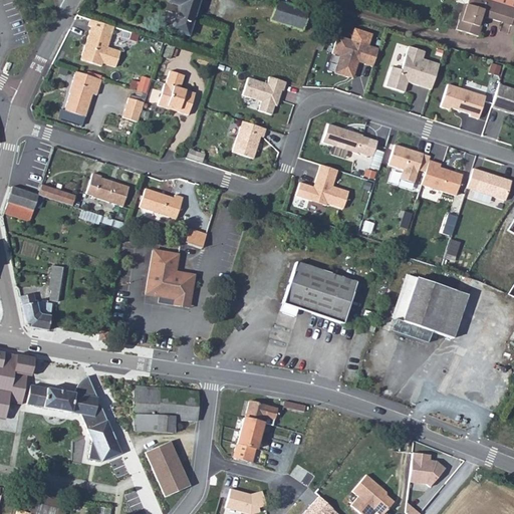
[(198,0),(168,0),(168,2),(179,6),(171,30),(188,36),(198,0)]
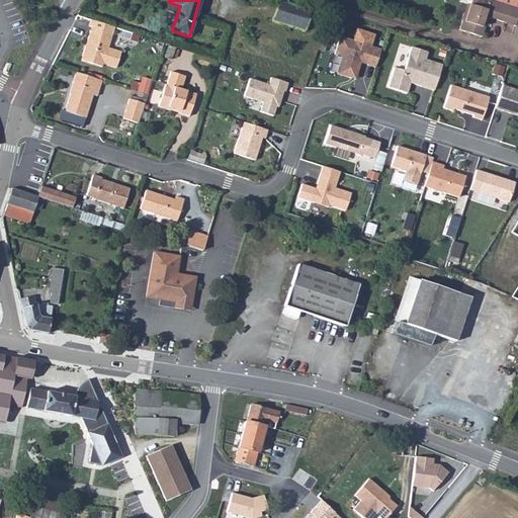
[(462,21),(459,30),(482,37),(486,23),(483,22),(489,3),(496,5),(495,7),(499,8),(500,4),(512,7),(507,24),(515,26),(517,16),(517,0),(471,0),(470,5),(469,5),(467,12),(465,12),(463,13),(461,19),(462,21)]
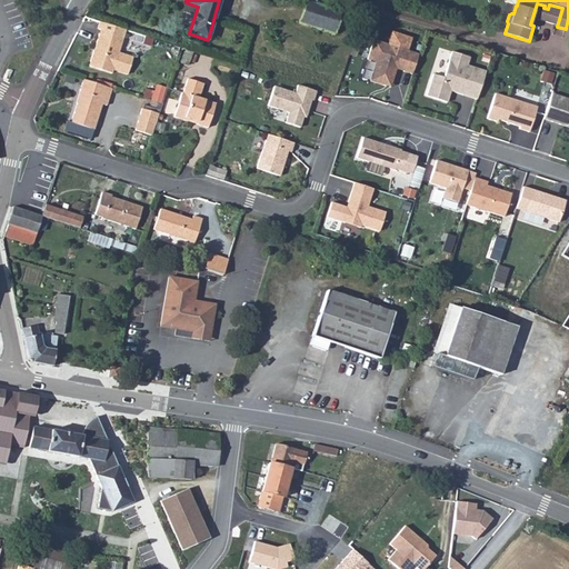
[(340,12),(306,1),(300,22),(335,33),(340,12)]
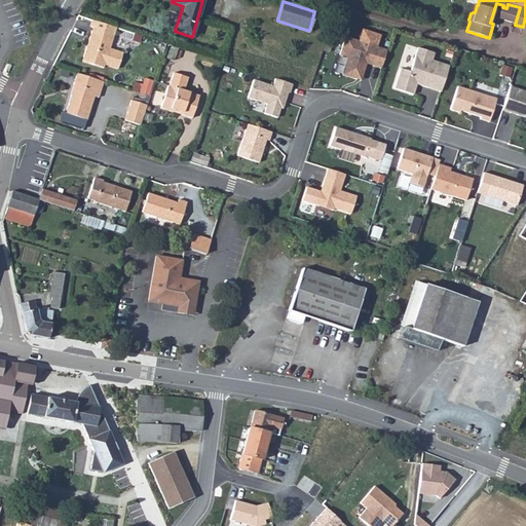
[(88,27),(92,28),(82,62),(104,68),(104,65),(117,69),(122,53),(109,49),(116,28),(107,25),(90,21),(88,27)]
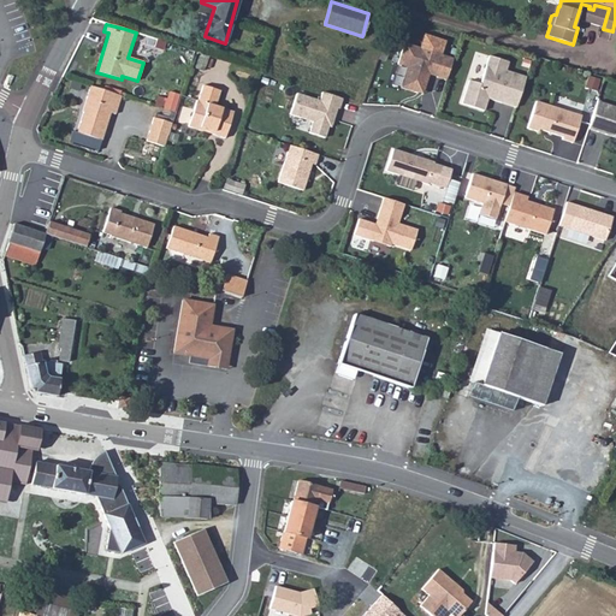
[(452,59),(404,43),(397,65),(407,67),(401,88),(422,95),(428,75),(446,81),(452,59)]
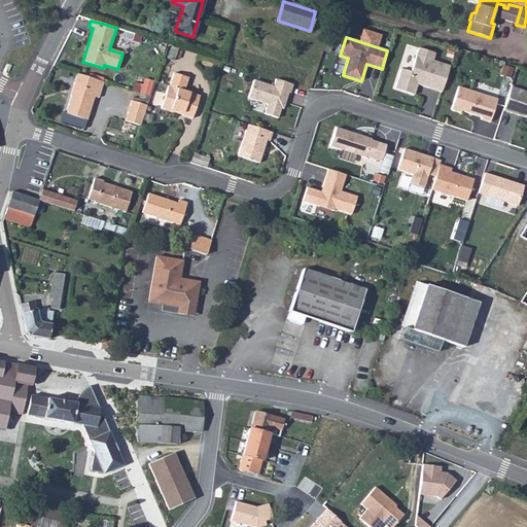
[(434,54),(418,48),(411,72),(401,69),(394,89),(414,95),(417,84),(442,93),(450,67),(432,61),(434,54)]
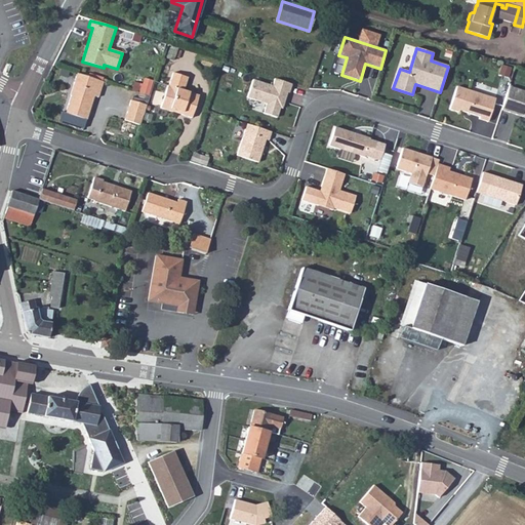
[(168,86),(167,86),(160,109),(175,113),(175,111),(182,113),(180,115),(192,118),(199,96),(183,91),(188,78),(172,73),(168,86)]
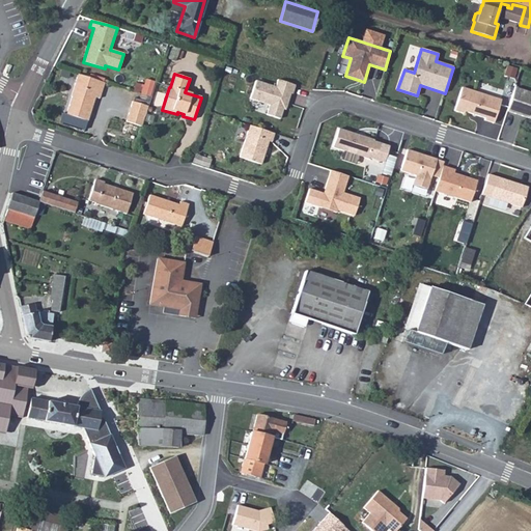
[(94,98),(100,99),(104,83),(78,75),(75,85),(77,86),(73,98),(72,96),(66,114),(87,121),(94,98)]
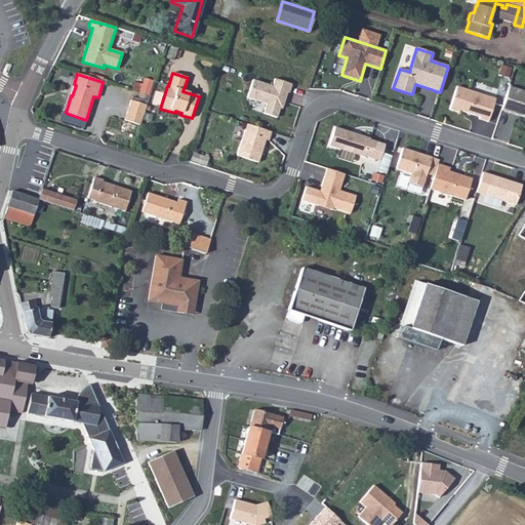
[(134,82),(132,90),(149,95),(153,81),(143,78),(142,84),(134,82)]
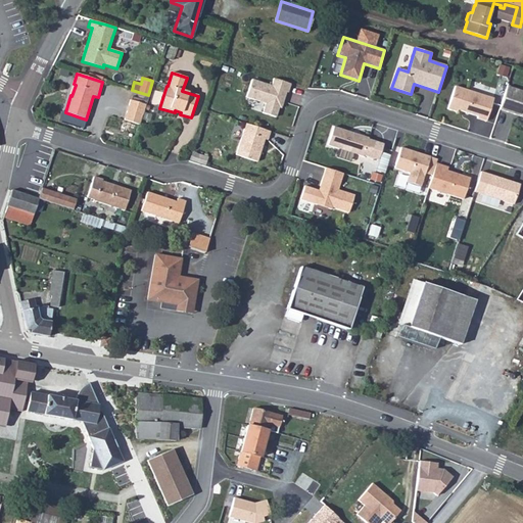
[(290,84),(273,79),(271,86),(251,80),(246,97),(266,103),(263,113),(276,117),(281,101),(283,102),(286,92),(288,93),(290,84)]
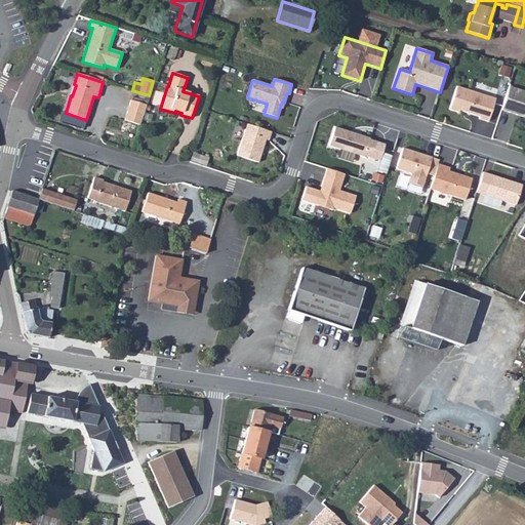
[(524,91),(509,86),(501,110),(518,115),(518,113),(524,114),(524,91)]
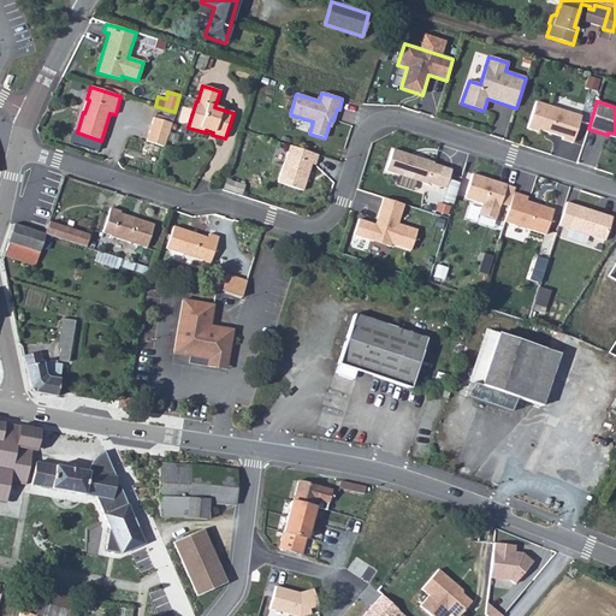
[(581,117),(535,102),(527,129),(538,132),(539,130),(563,137),(562,140),(573,143),(581,117)]
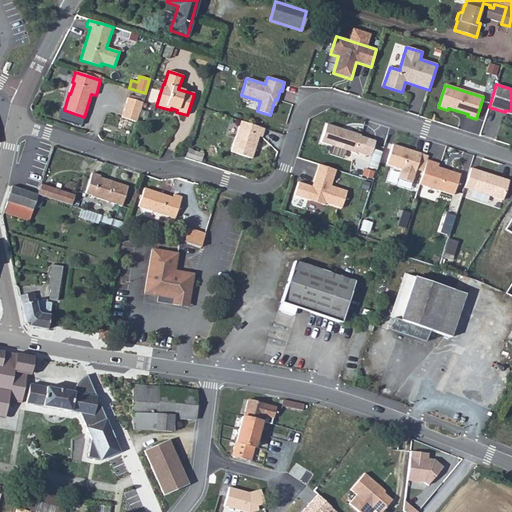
[(128,98),(122,118),(136,122),(142,103),(128,98)]
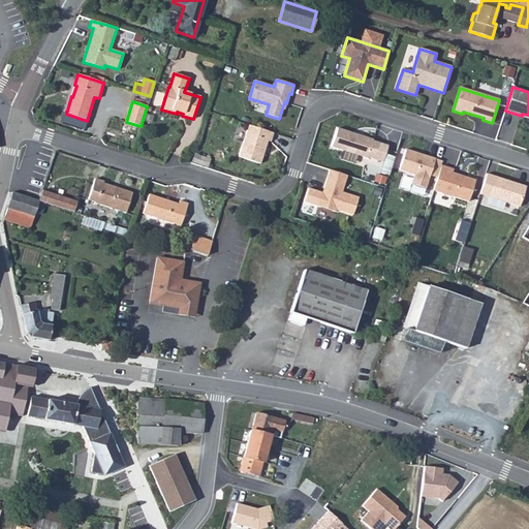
[(273,133),(248,125),(239,157),(259,164),(267,141),(270,142),(273,133)]
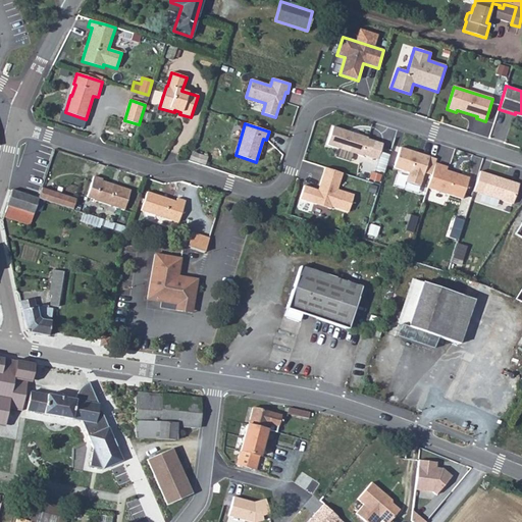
[(332,126),(326,145),(362,156),(362,155),(377,160),(382,144),(367,140),(368,139),(354,134),(353,136),(350,135),(349,133),(332,126)]
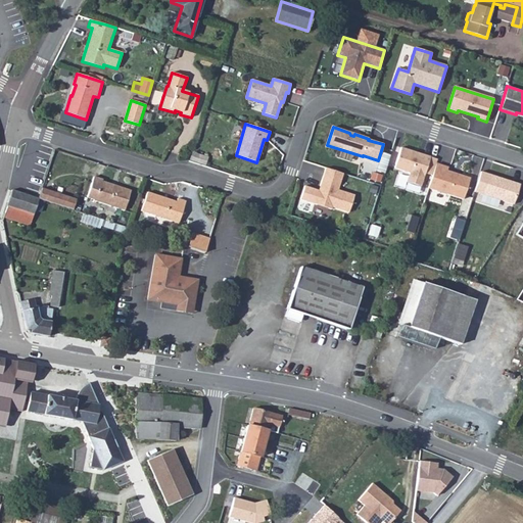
[(433,173),(436,164),(438,156),(424,152),(424,154),(421,154),(420,151),(401,145),(395,165),(411,171),(408,180),(421,184),(426,171),(433,173)]
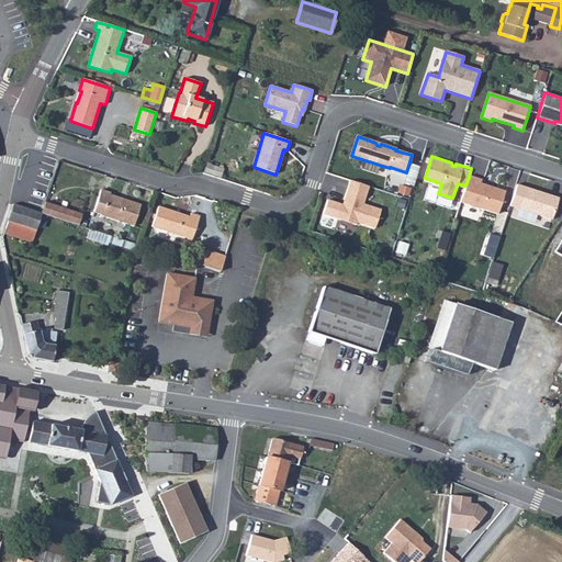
[(223,169),(206,164),(204,172),(220,178),(223,169)]
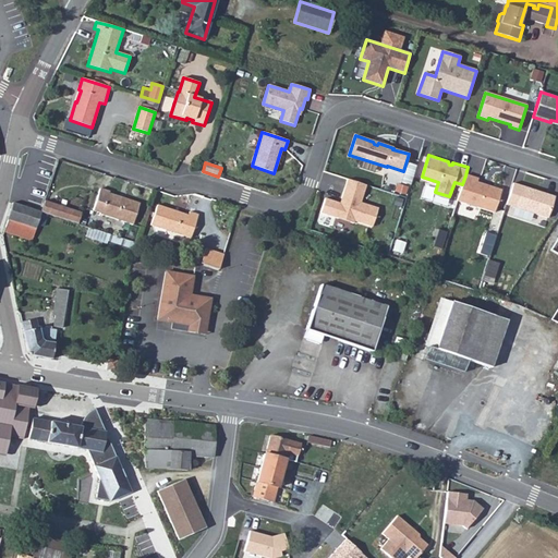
[(478,179),(465,176),(462,184),(457,201),(494,213),(501,191),(489,186),(488,189),(485,187),(484,185),(477,182),(478,179)]
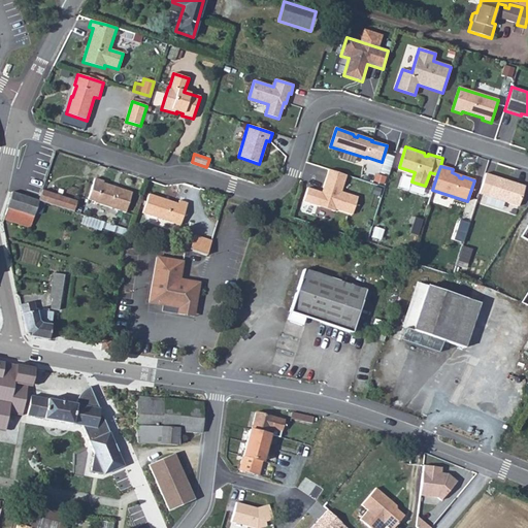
[(347,175),(328,170),(323,188),(325,188),(323,193),(309,188),(304,202),(317,206),(334,211),(335,209),(352,215),(358,197),(340,192),(347,175)]
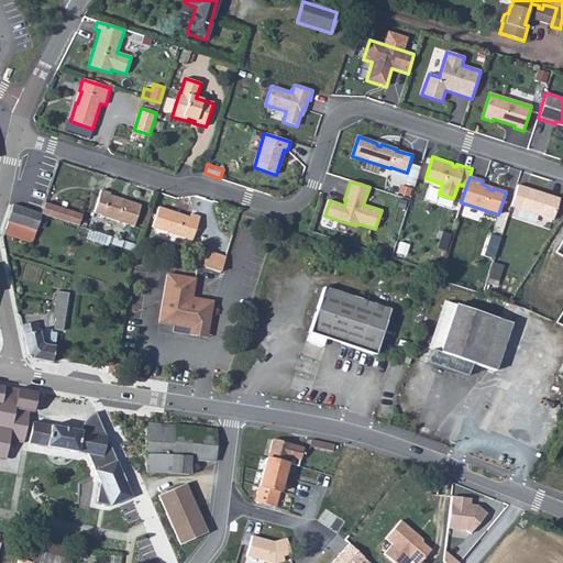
[(540,192),(519,186),(512,207),(553,220),(560,199),(547,195),(543,196),(541,195),(540,192)]
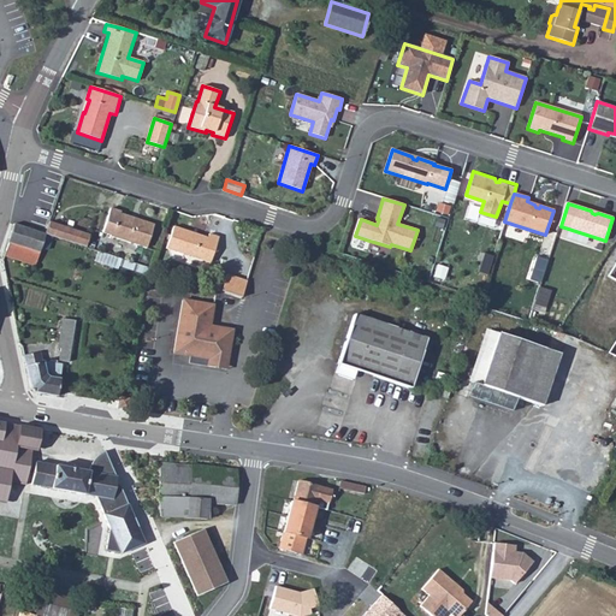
[(120,212),(111,208),(102,234),(110,236),(146,249),(154,225),(136,219),(136,221),(131,220),(131,218),(120,214),(120,212)]
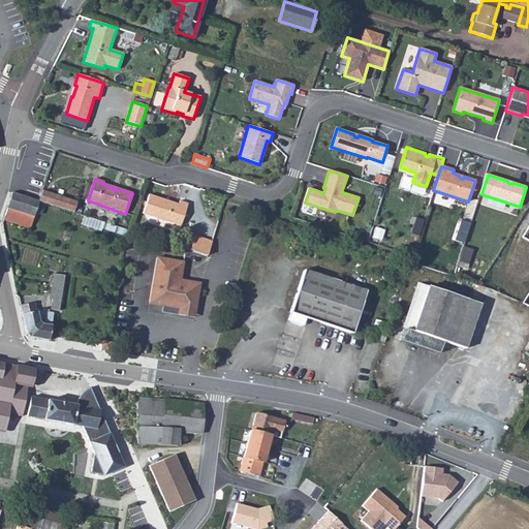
[(73,213),(78,201),(42,191),(38,200),(73,213)]
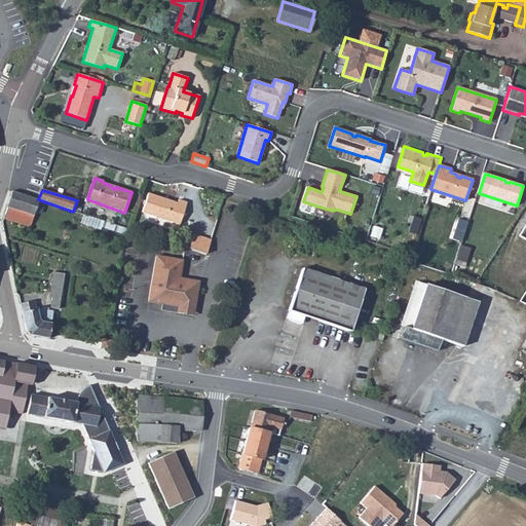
[(7,208),(33,217),(38,199),(12,191),(6,208),(7,208)]
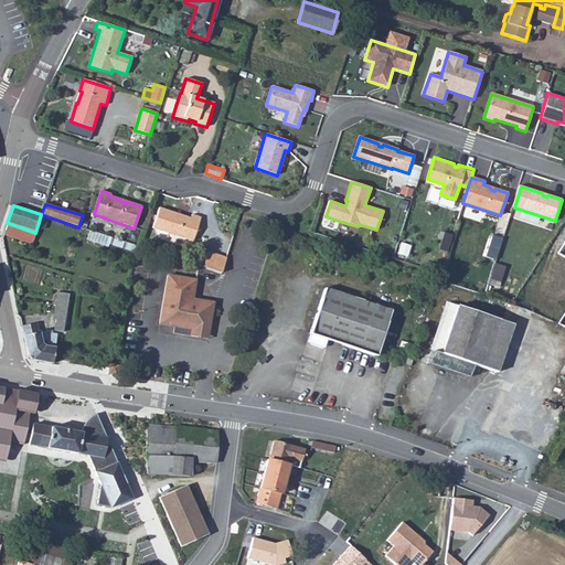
[(190,219),(159,209),(152,228),(192,242),(200,217),(191,215),(190,219)]
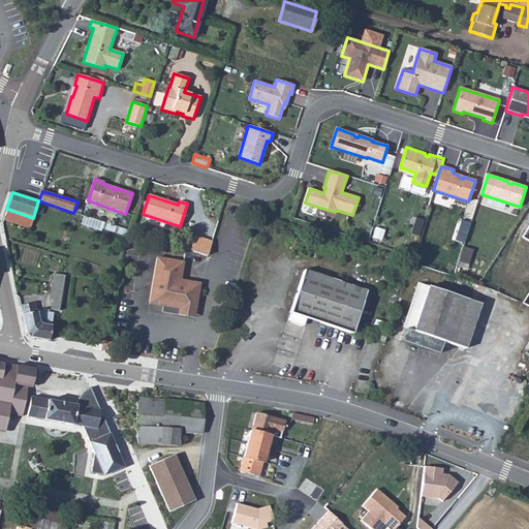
[(4,220),(30,228),(33,218),(7,209),(4,220)]
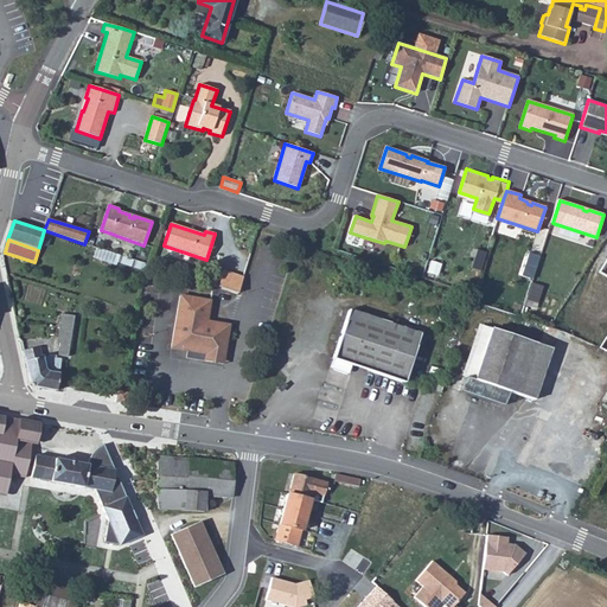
[(116,266),(119,255),(96,248),(94,257),(116,266)]
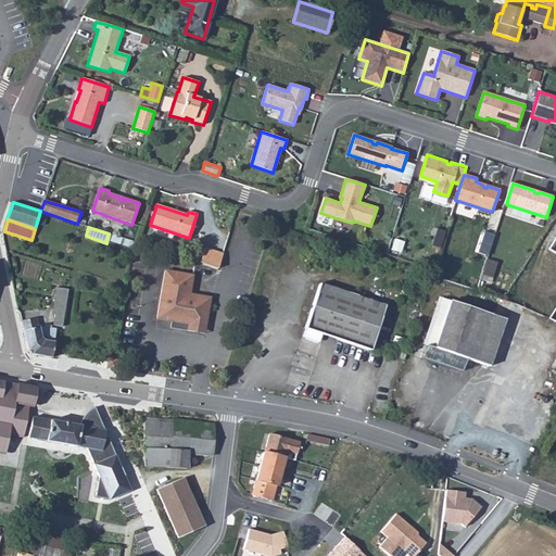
[(445,231),(438,229),(432,245),(441,249),(445,231)]
